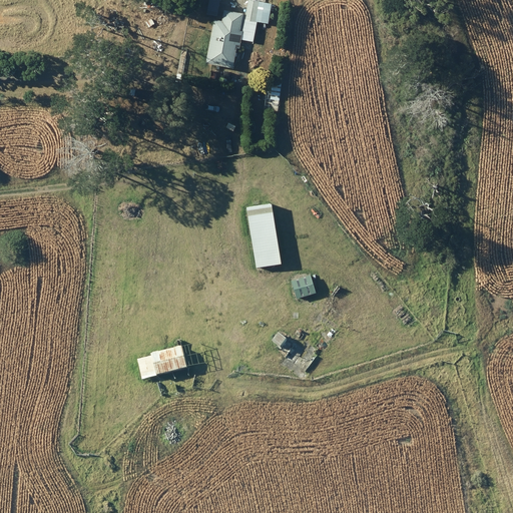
[(257,22),(259,0),(246,0),(245,14),(221,11),(220,22),(210,21),(205,65),(233,69),(236,48),(240,49),(243,20),(257,22)]
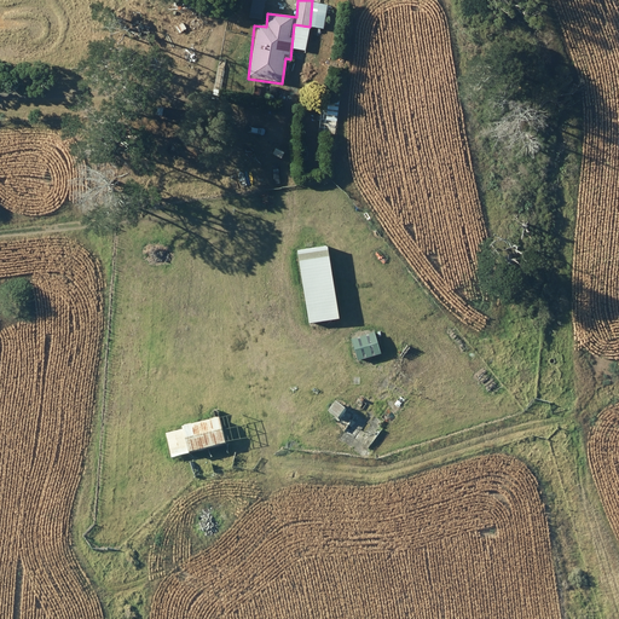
[(340,318),(325,243),(295,249),(308,324),(340,318)]
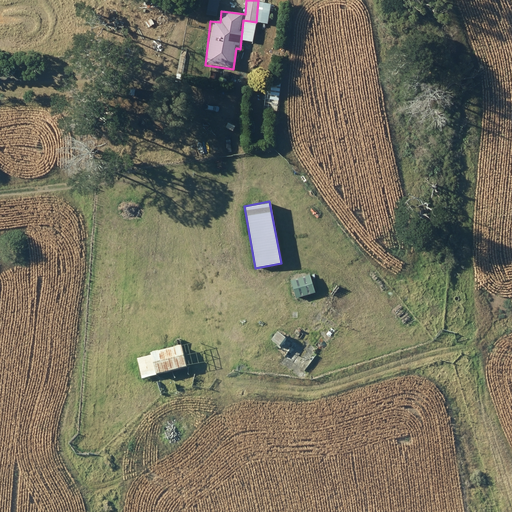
[(315,292),(309,271),(291,276),(297,297),(315,292)]
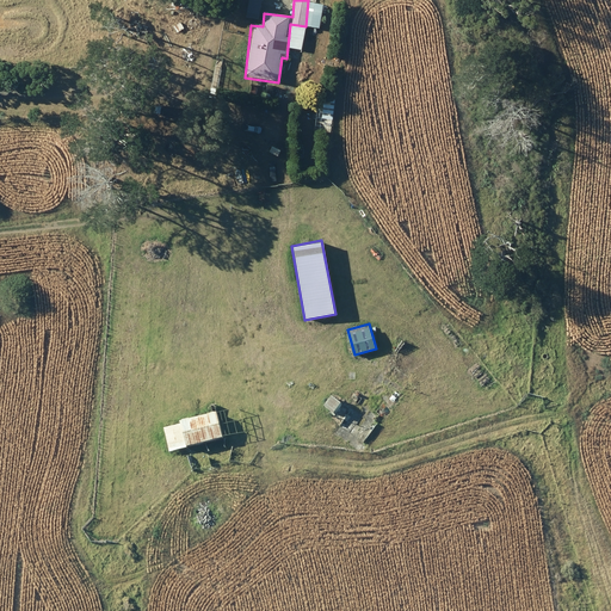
[(359,413),(346,432),(364,444),(377,425),(359,413)]
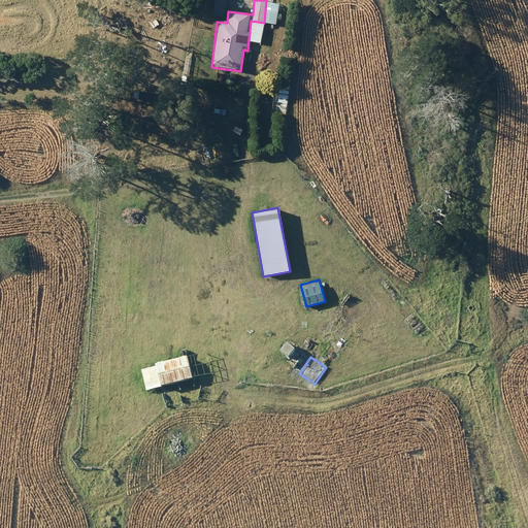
[(188,358),(140,369),(146,392),(193,381),(188,358)]
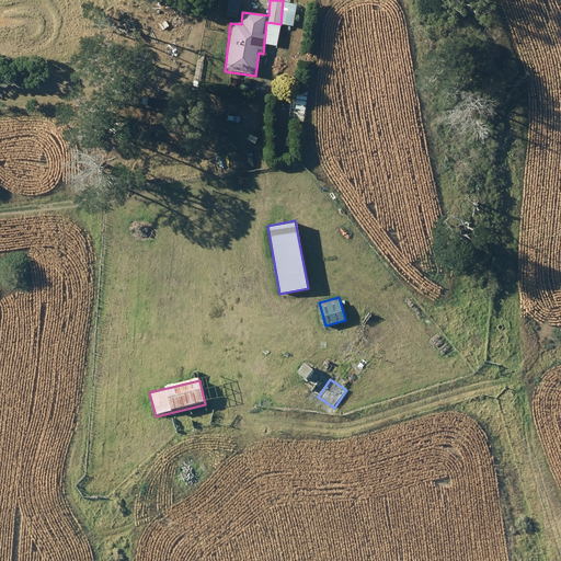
All buildings are outlined.
